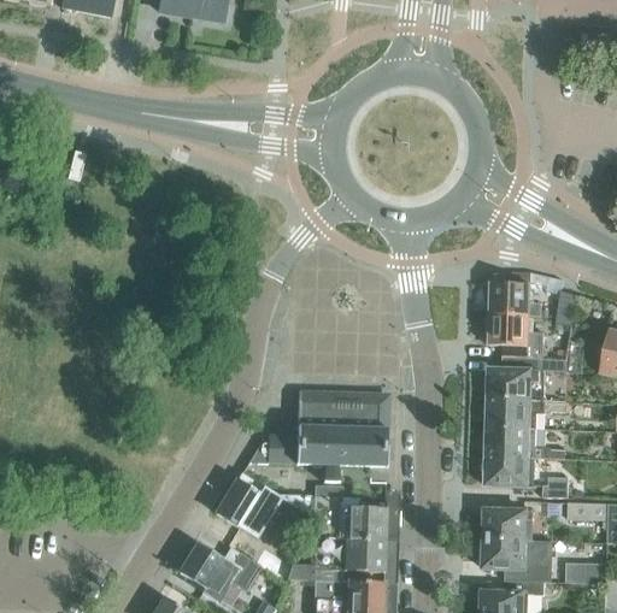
[(62,0),(60,5),(110,15),(112,0),(62,0)]
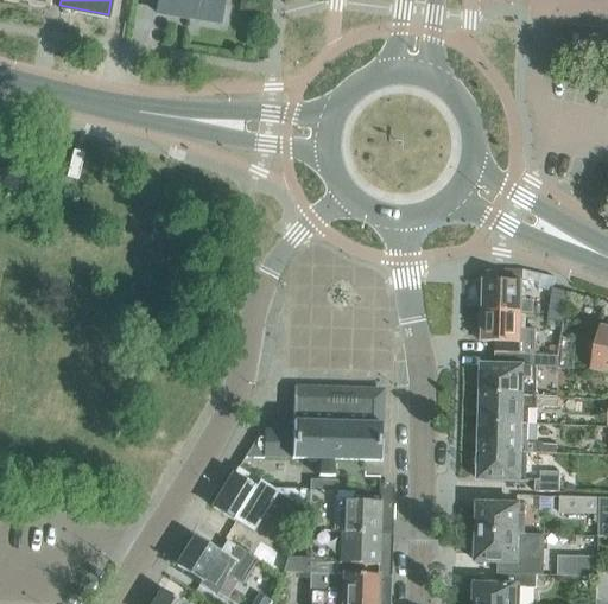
[(158,0),(156,12),(219,21),(222,0),(158,0)]
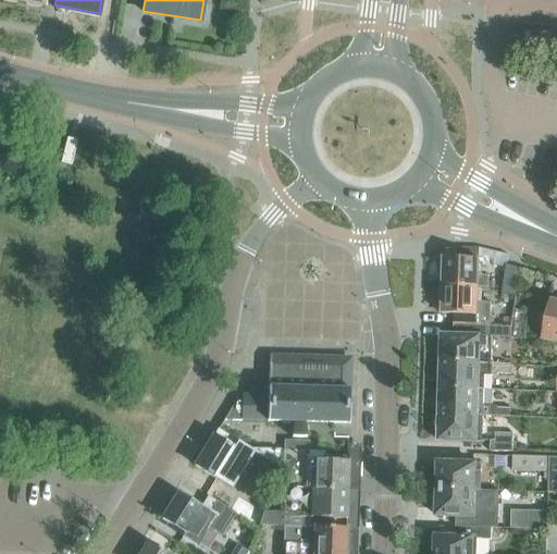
[(67,135),(61,161),(71,163),(78,138),(67,135)]
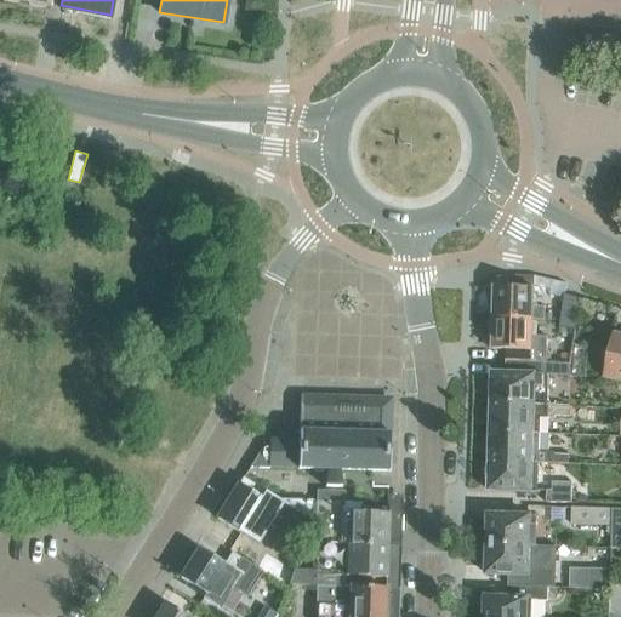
[(495,284),(494,315),(535,318),(536,286),(495,284)]
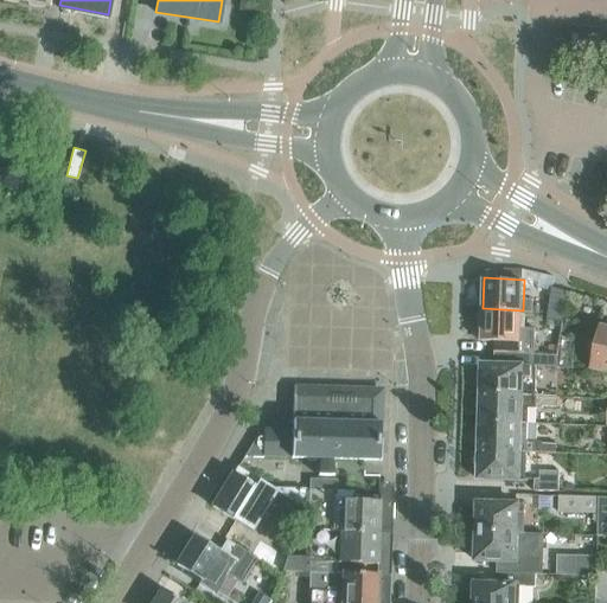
[(561,322),(566,289),(553,286),(548,319),(561,322)]
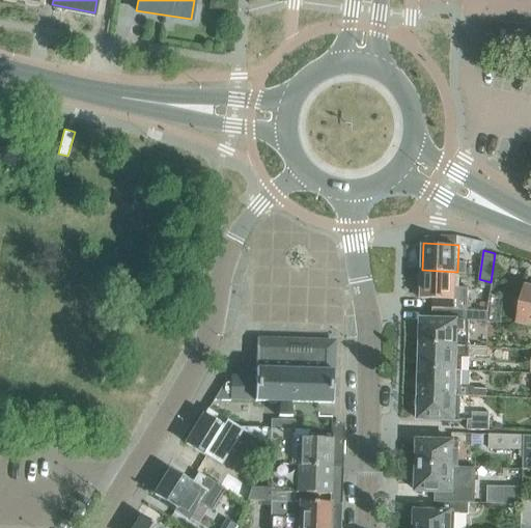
[(467,309),(469,309),(470,286),(456,286),(457,272),(422,270),(419,270),(418,286),(421,286),(421,297),(435,298),(435,308),(467,309)]
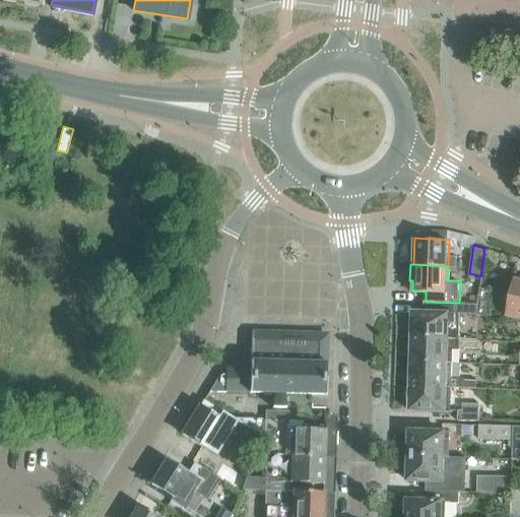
[(507,304),(505,314),(519,317),(519,279),(515,278),(509,305),(507,304)]
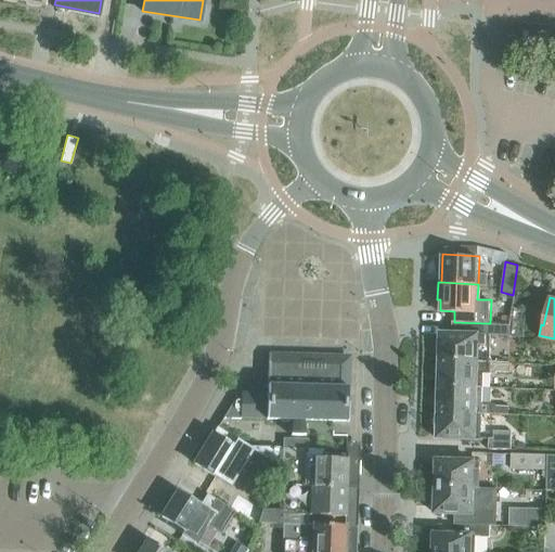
[(513,319),(511,333),(523,334),(524,320),(513,319)]
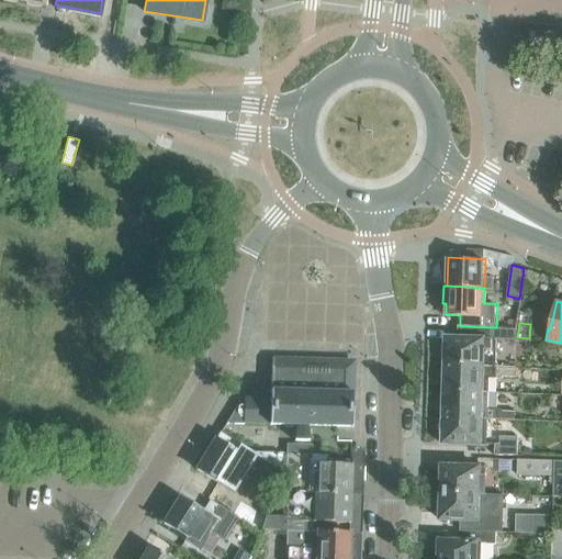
[(445,362),(482,362),(489,364),(496,365),(497,341),(493,341),(494,327),(460,326),(459,336),(446,336),(445,362)]
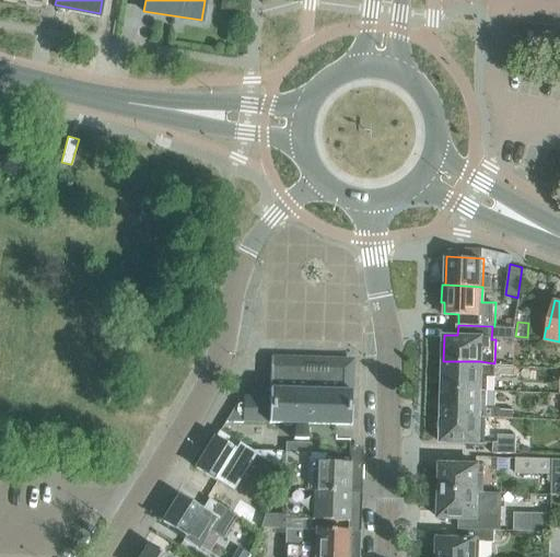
[(342,357),(271,354),(270,395),(245,394),(245,398),(237,398),(224,419),(243,420),(243,419),(269,420),(295,420),(305,421),(351,422),(353,368),(342,357)]
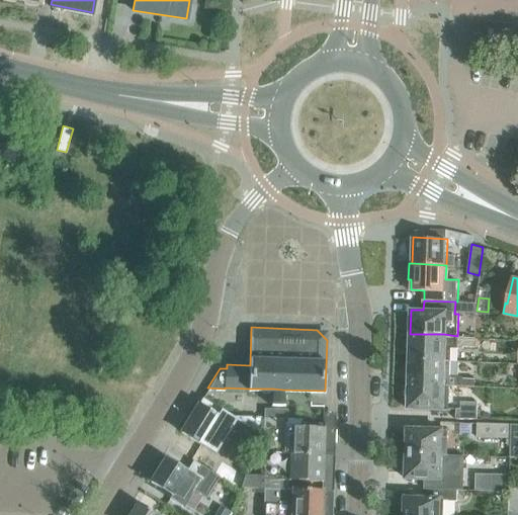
[(443,359),(449,359),(450,346),(462,347),(462,345),(475,345),(475,336),(462,336),(457,336),(450,335),(444,334),(410,334),(409,359),(443,360),(443,359)]
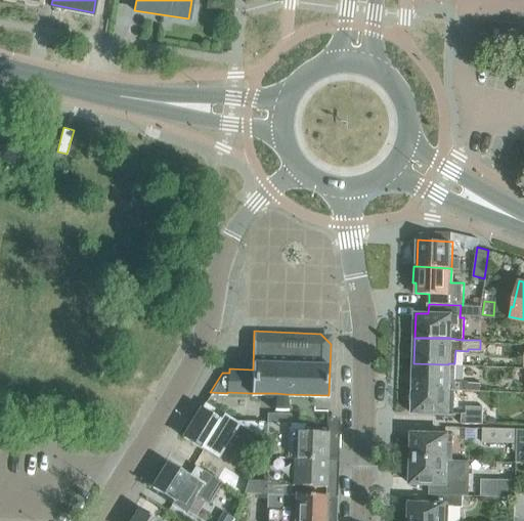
[(453,388),(467,389),(467,388),(467,380),(467,379),(453,379),(454,363),(448,363),(448,364),(413,363),(413,388),(447,389),(453,389),(453,388)]
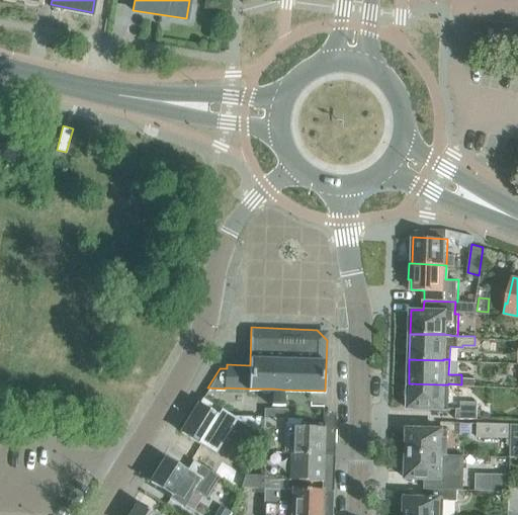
[(461,375),(461,383),(473,384),(473,375),(461,375)]
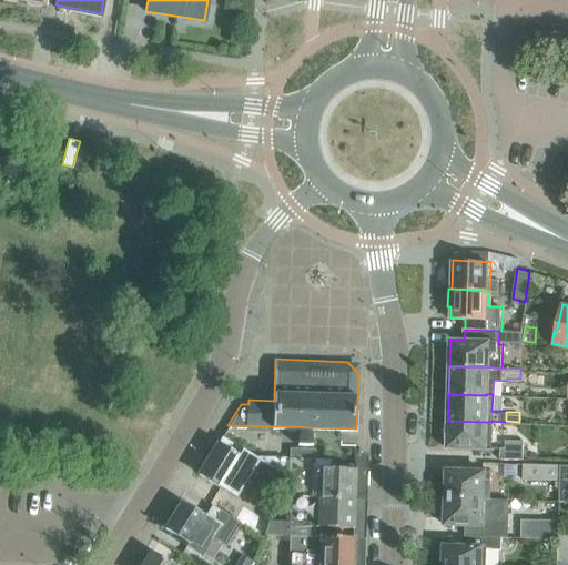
[(492,422),(485,422),(448,421),(447,447),(490,449),(490,436),(492,422)]
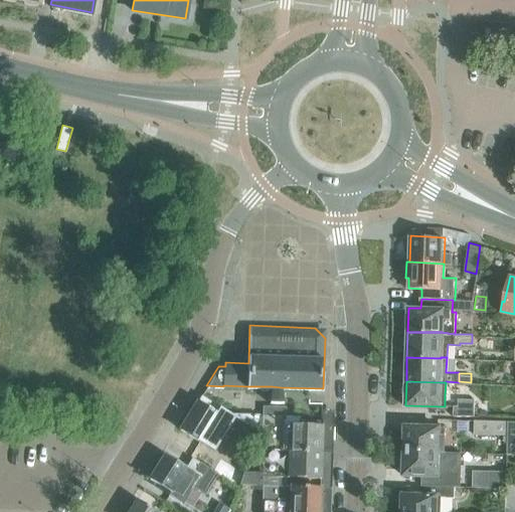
[(283,402),(281,387),(272,386),(269,401),(283,402)]
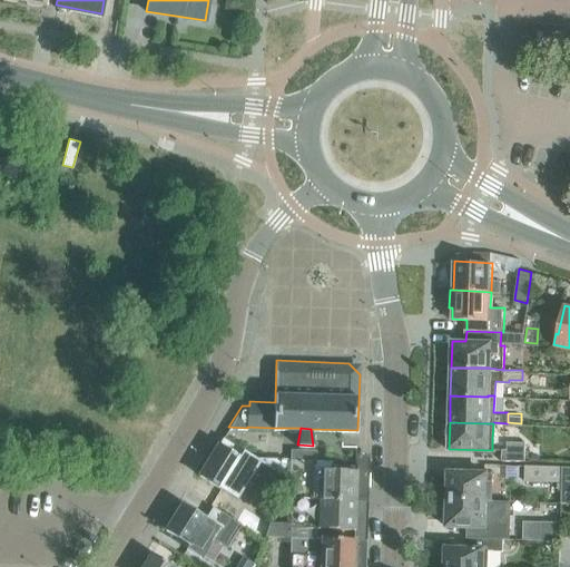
[(224,437),(202,473),(223,487),(232,473),(249,485),(258,471),(254,469),(259,461),(242,450),(243,449),(224,437)]
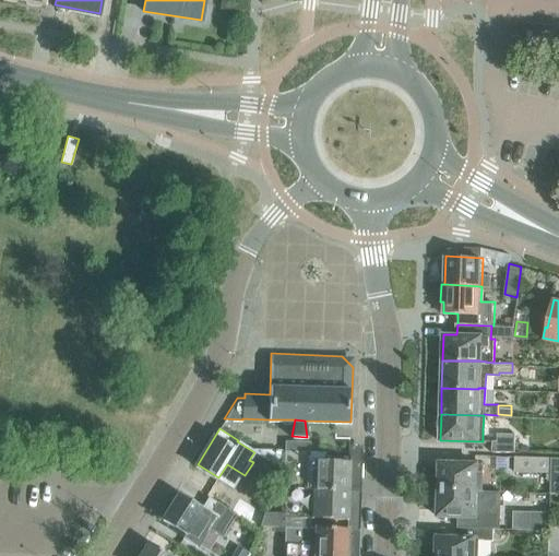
[(514,451),(515,437),(515,433),(497,432),(497,439),(491,439),(491,450),(514,451)]
